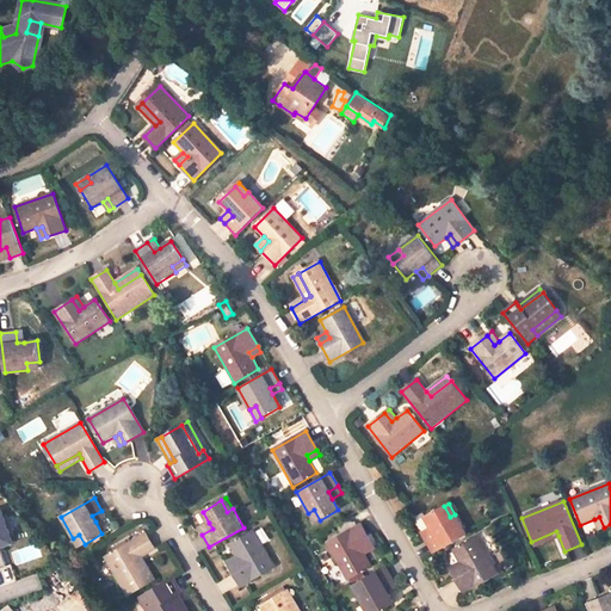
[(433,554),(467,535),(455,514),(450,517),(444,506),(425,518),(431,529),(434,535),(425,541),(426,541),(433,554)]
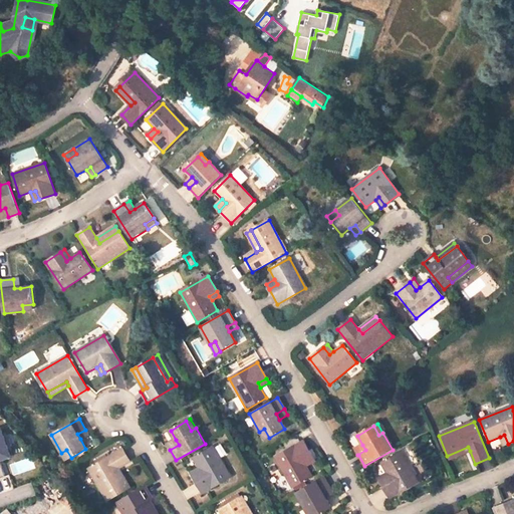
[(0,460),(11,456),(2,428),(0,429),(0,478),(6,476),(0,460)]
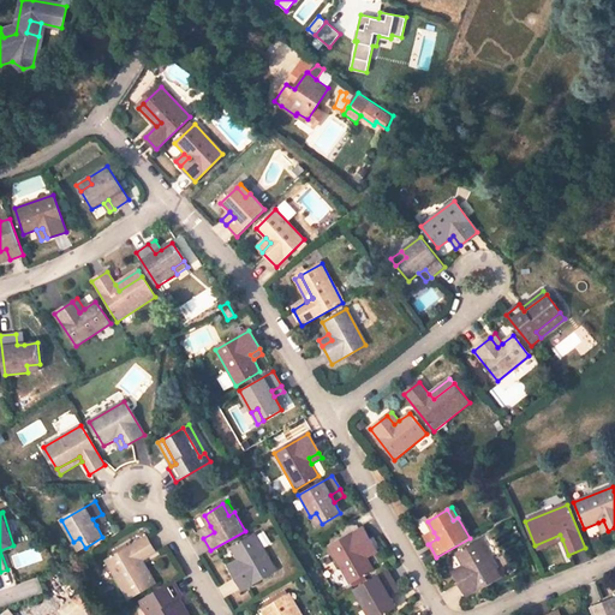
[(310,517),(316,527),(322,524),(316,513),(310,517)]
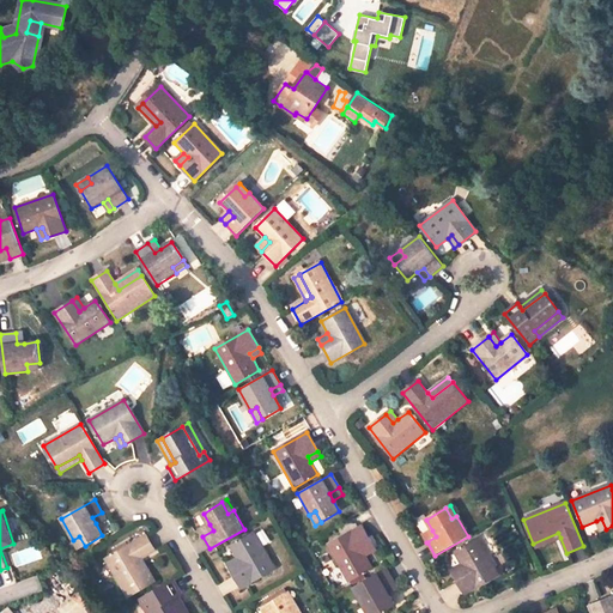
[(102,513),(92,517),(96,523),(104,519),(102,513)]
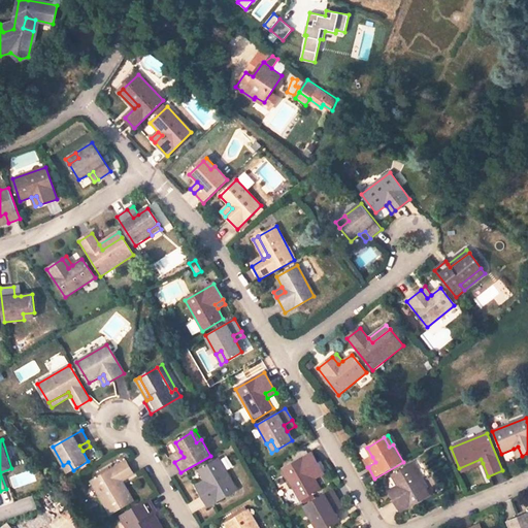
[(522,456),(518,447),(514,449),(518,458),(522,456)]
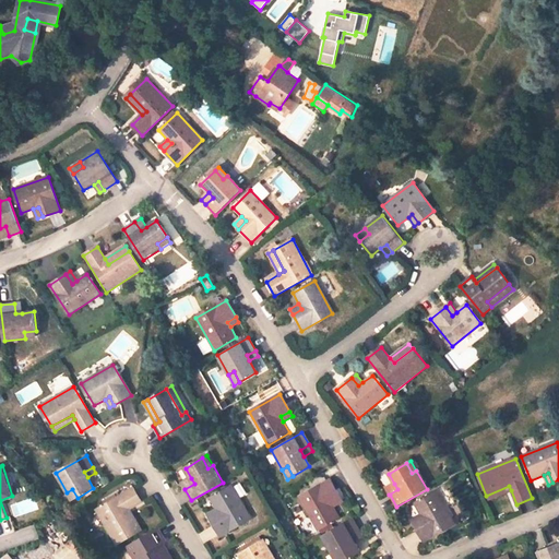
[(534,478),(536,488),(545,486),(543,476),(534,478)]
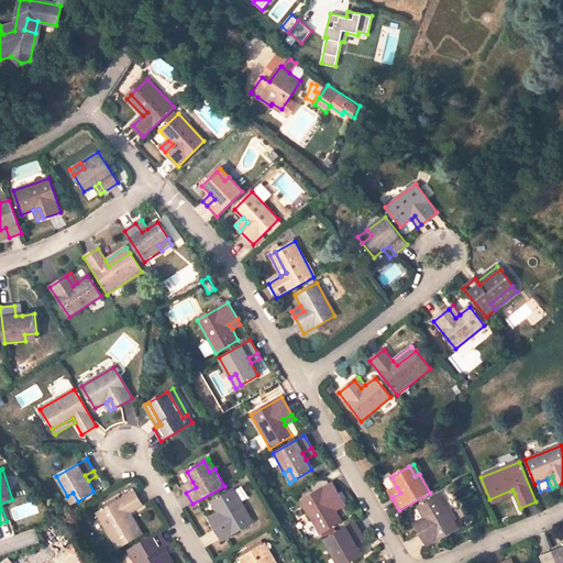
[(192,482),(184,487),(186,493),(196,487),(192,482)]
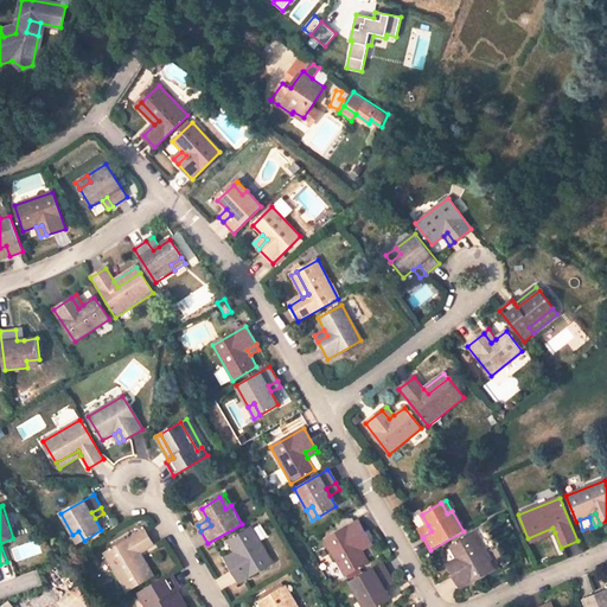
[(324,541),(344,576),(368,563),(360,551),(358,545),(368,540),(358,522),(324,541)]
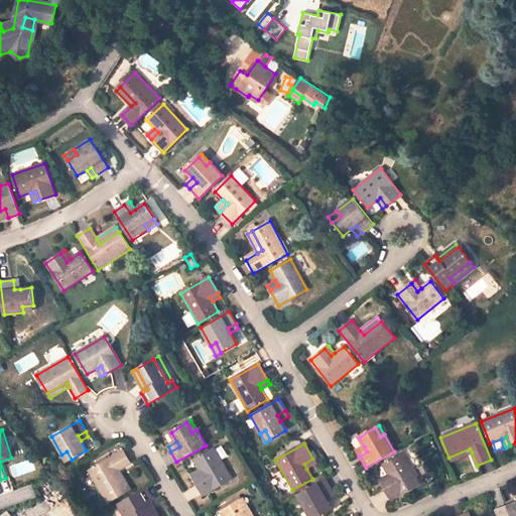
[(359,457),(367,452),(364,446),(356,450),(359,457)]
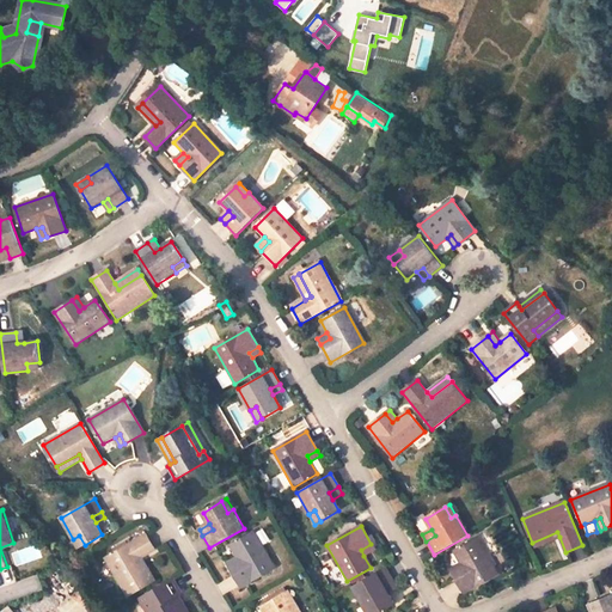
[(274,567),(254,532),(231,545),(238,557),(240,563),(231,568),(242,587),(274,567)]
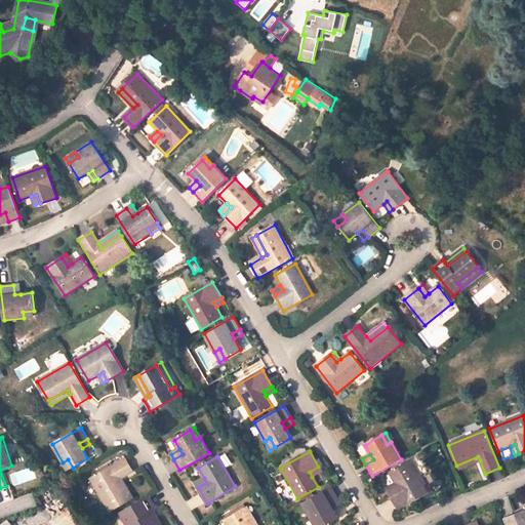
[(458,470),(480,460),(478,456),(456,466),(458,470)]
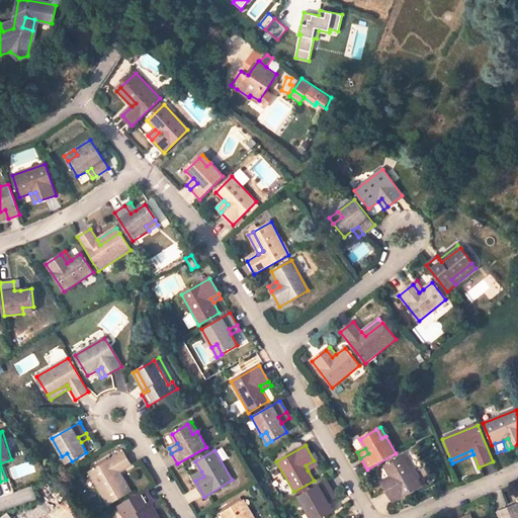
[(89,472),(107,504),(125,494),(115,475),(120,471),(131,465),(123,452),(89,472)]
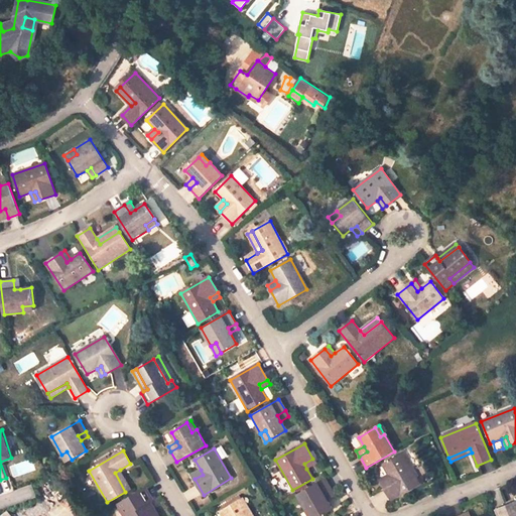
[(61,455),(67,463),(72,460),(67,452),(61,455)]
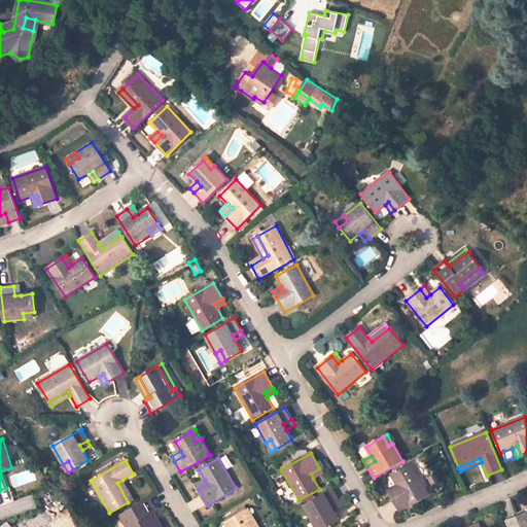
[(428,494),(411,464),(391,476),(397,486),(399,490),(391,496),(400,511),(428,494)]
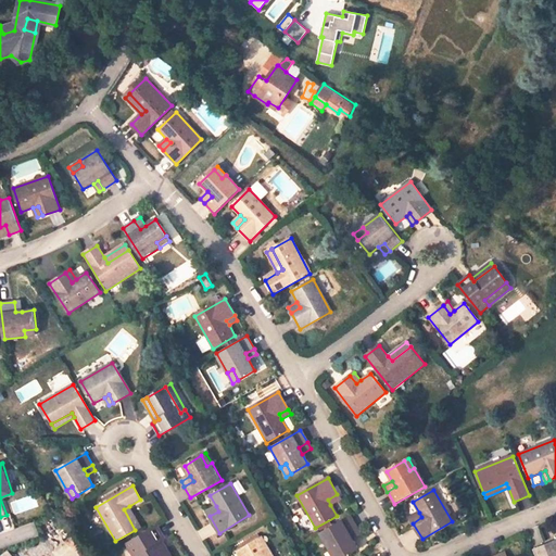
[(337,494),(328,500),(330,505),(340,500),(337,494)]
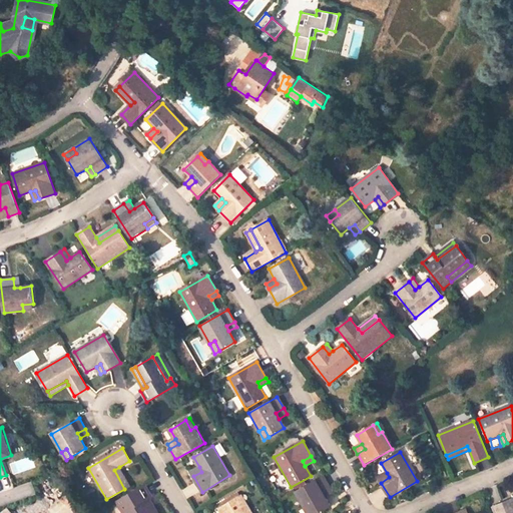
[(129,486),(119,467),(114,470),(124,489),(129,486)]
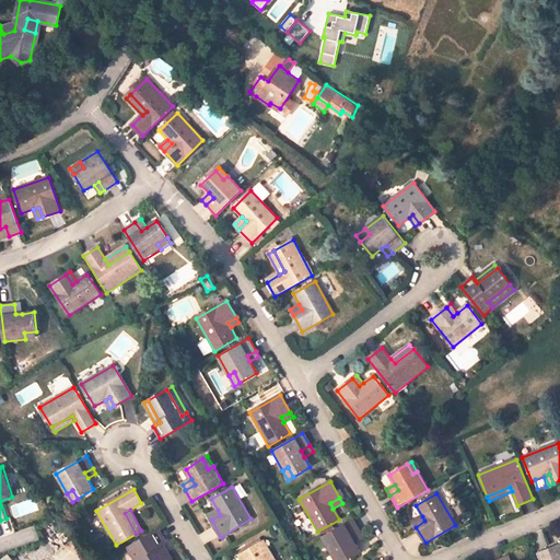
[(218,510),(209,515),(211,520),(220,515),(218,510)]
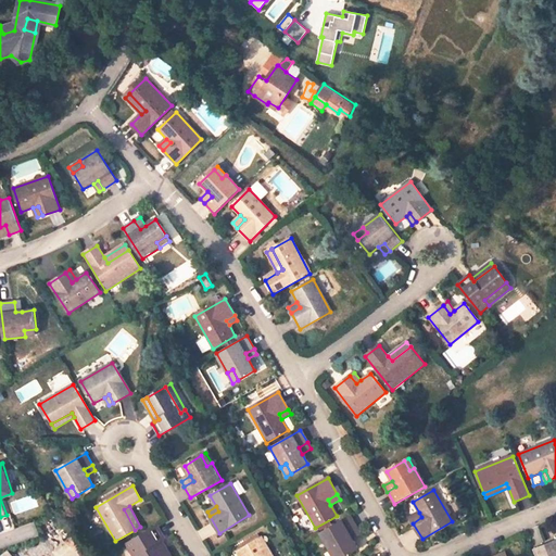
[(413,523),(421,517),(419,513),(411,518),(413,523)]
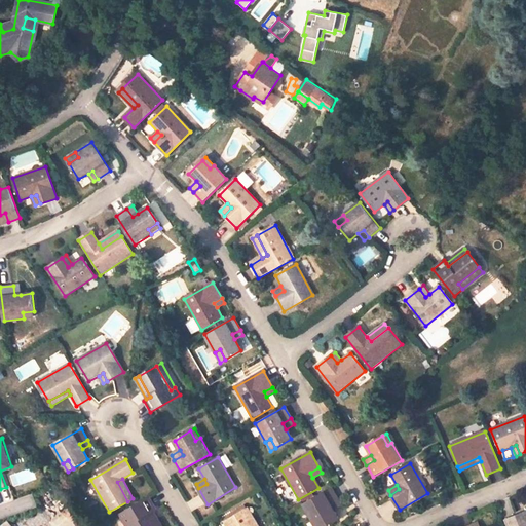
[(331,488),(301,504),(310,521),(315,519),(320,525),(326,525),(338,520),(332,510),(329,504),(337,499),(331,488)]
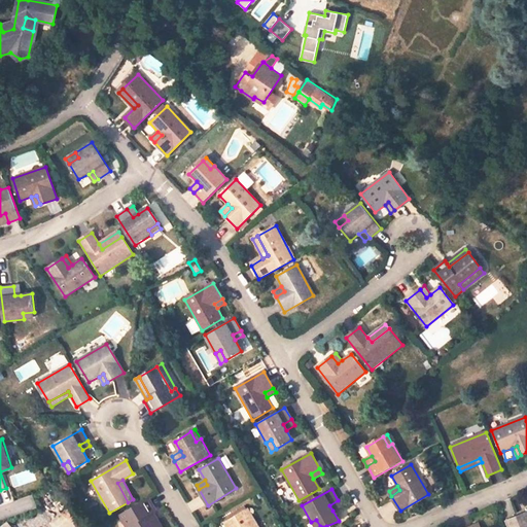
[(148,497),(119,515),(125,523),(131,520),(134,526),(156,526),(150,515),(153,512),(155,511),(148,497)]
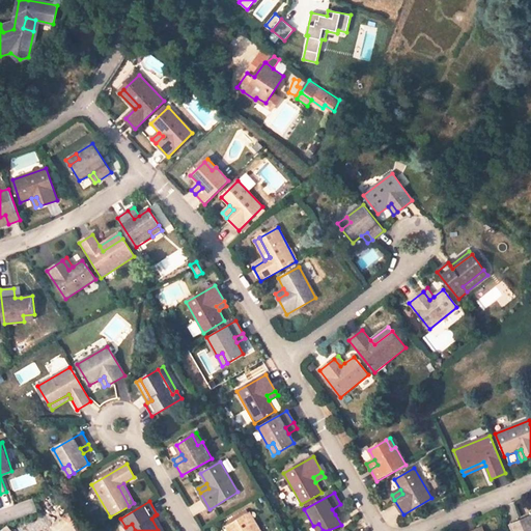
[(340,504),(332,509),(335,514),(343,510),(340,504)]
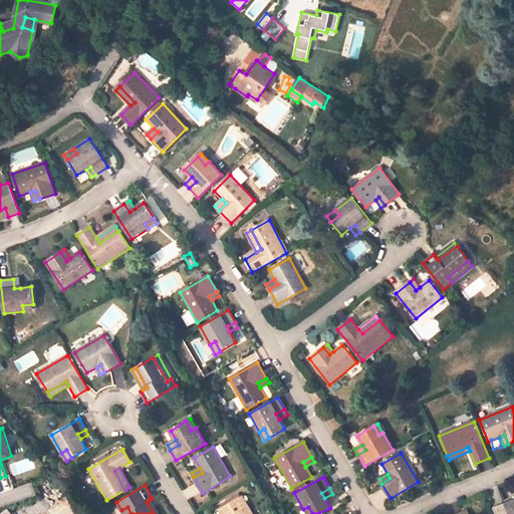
[(224,507),(228,513),(252,513),(243,497),(224,507)]
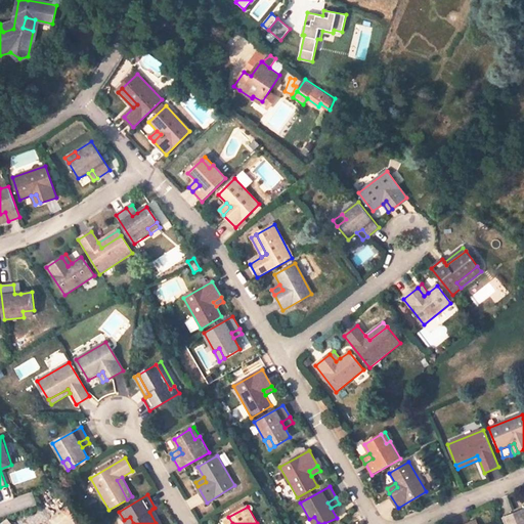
[(149,512),(156,523),(161,523),(153,509),(149,512)]
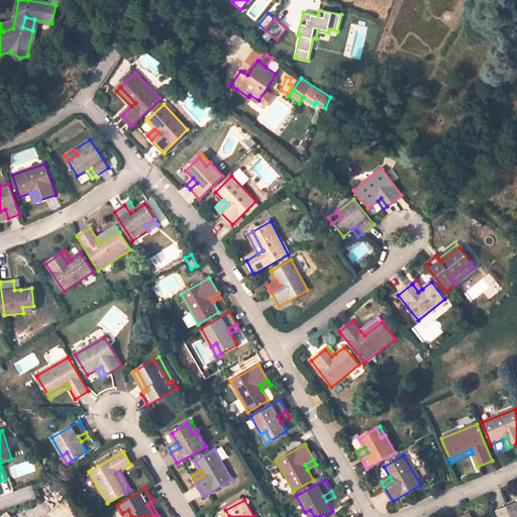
[(496,511),(498,516),(516,516),(516,514),(513,504),(496,511)]
